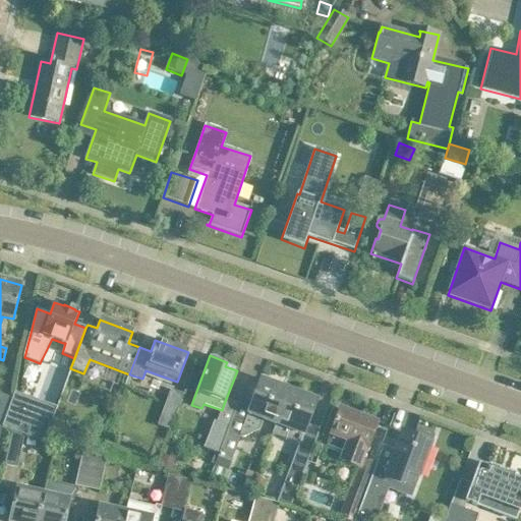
[(275,426),(288,390),(261,380),(250,408),(238,404),(229,427),(219,454),(218,459),(231,464),(240,438),(243,439),(257,431),(262,421),(275,426)]
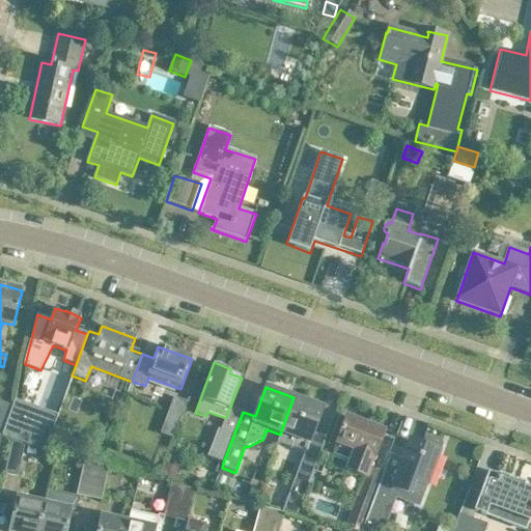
[(173,397),(160,435),(173,439),(187,402),(173,397)]
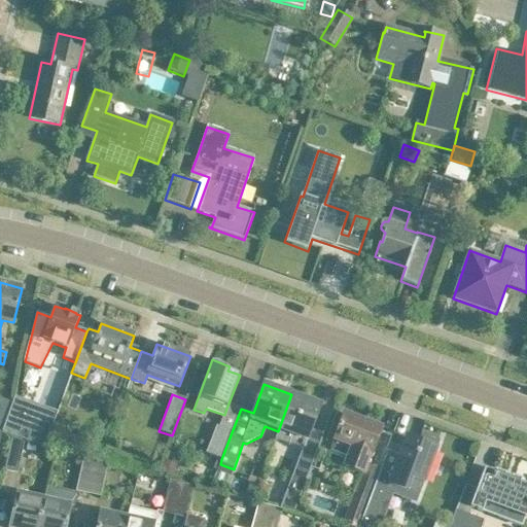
[(309,434),(320,405),(291,394),(278,431),(274,441),(288,447),(303,452),(309,434)]
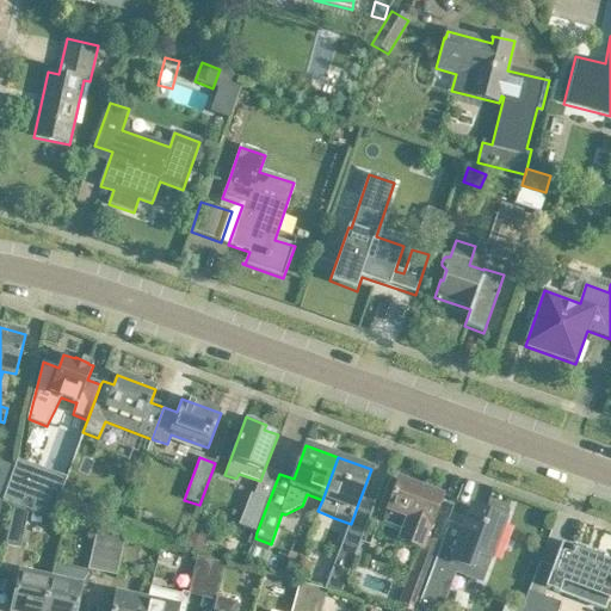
[(63,485),(13,467),(10,479),(1,499),(1,501),(50,519),(63,485)]
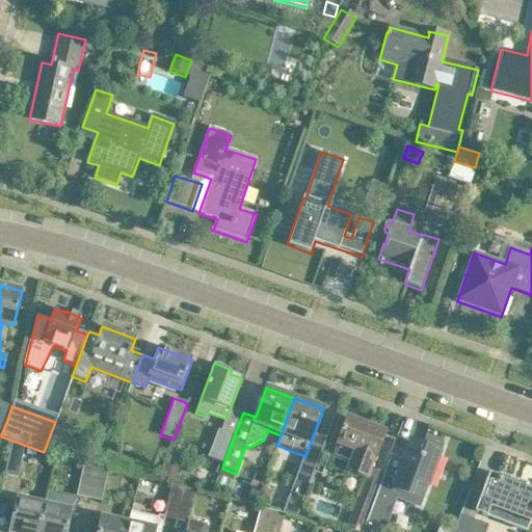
[(375,460),(386,432),(346,418),(333,455),(351,462),(349,472),(367,478),(360,499),(371,503),(381,474),(370,470),(373,459),(375,460)]
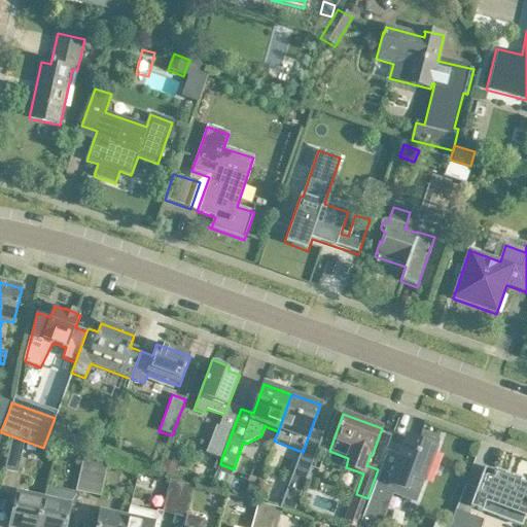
[(221,459),(232,432),(218,428),(217,427),(208,454),(221,459)]
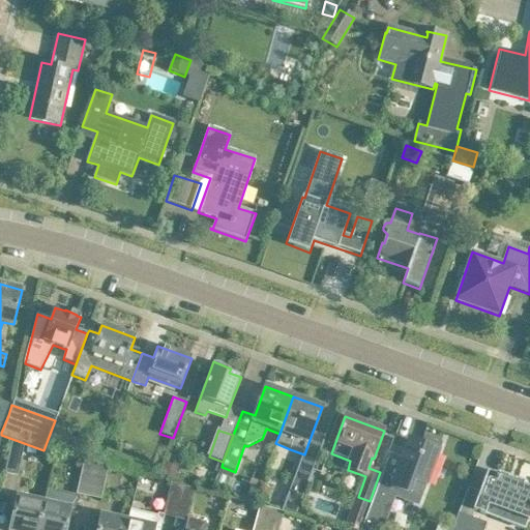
[(304,454),(290,492),(302,496),(323,442),(311,437),(304,454)]
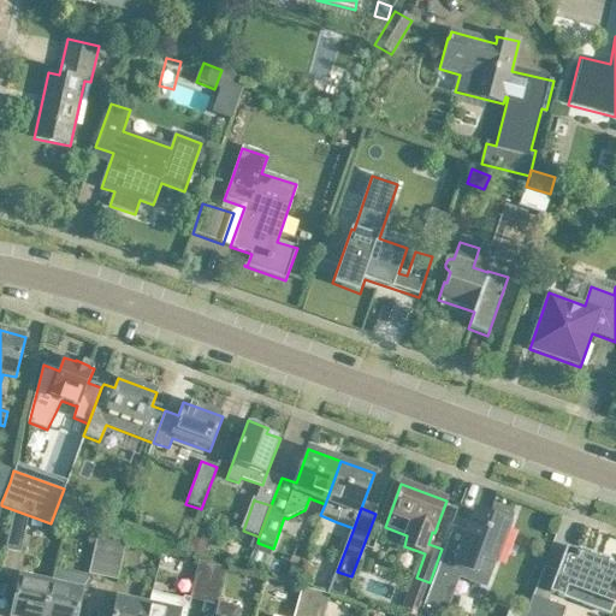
[(452,527),(419,615),(443,615),(458,576),(485,586),(489,576),(491,578),(492,573),(490,572),(493,564),(508,525),(510,526),(510,525),(487,516),(487,517),(473,513),(469,525),(471,525),(468,533),(452,527)]
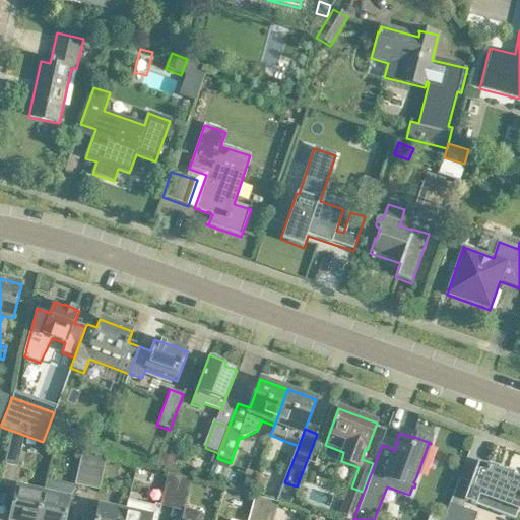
[(12,434),(4,464),(15,467),(23,437),(12,434)]
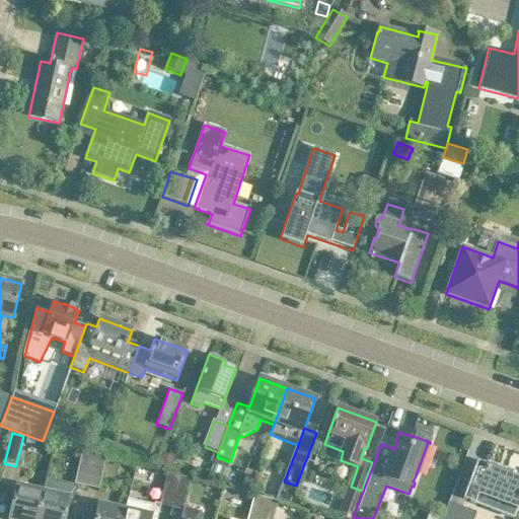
[(85,487),(92,456),(81,453),(74,484),(85,487)]
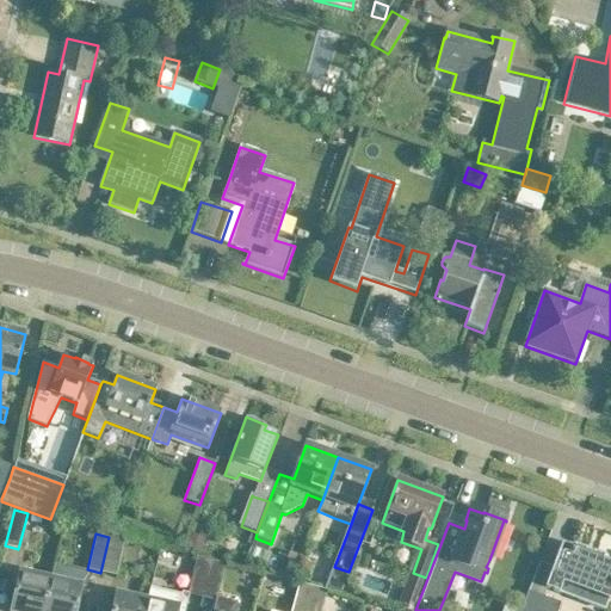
[(190,535),(185,550),(201,555),(205,539),(190,535)]
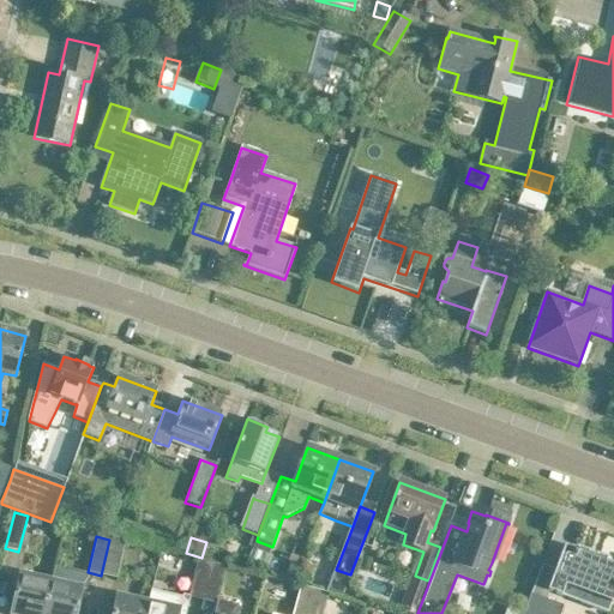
[(124,542),(109,540),(101,576),(115,579),(124,542)]
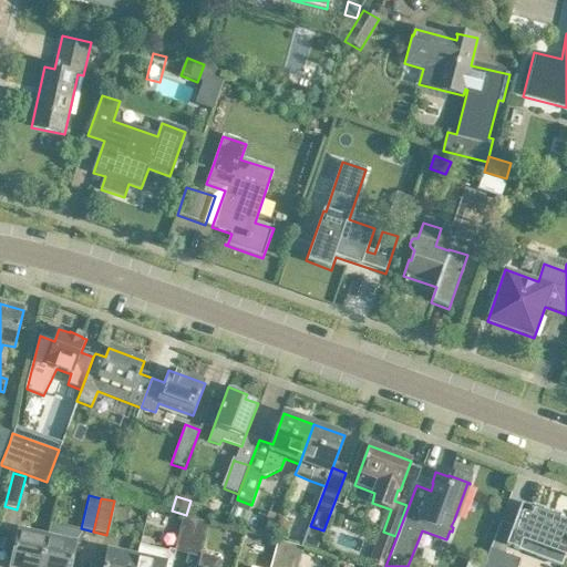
[(518,504),(504,545),(518,550),(560,566),(564,558),(565,558),(566,553),(566,522),(559,519),(560,516),(533,506),(532,509),(518,504)]
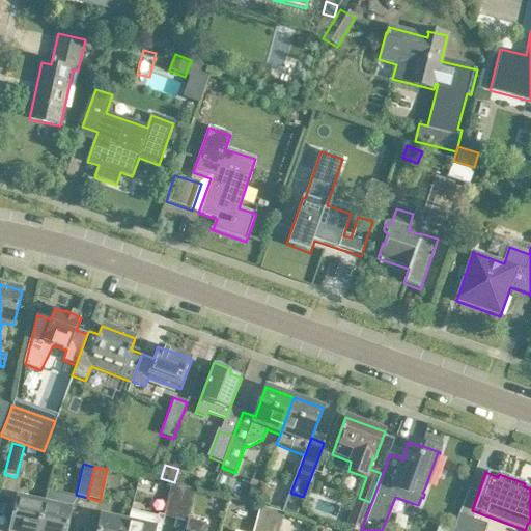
[(175,520),(184,488),(170,484),(162,516),(175,520)]
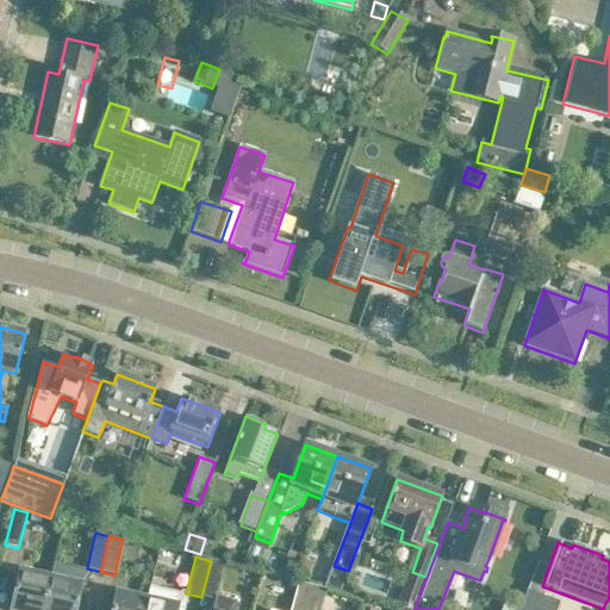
[(234,609),(237,602),(215,596),(223,564),(211,561),(201,597),(215,601),(211,609),(234,609)]
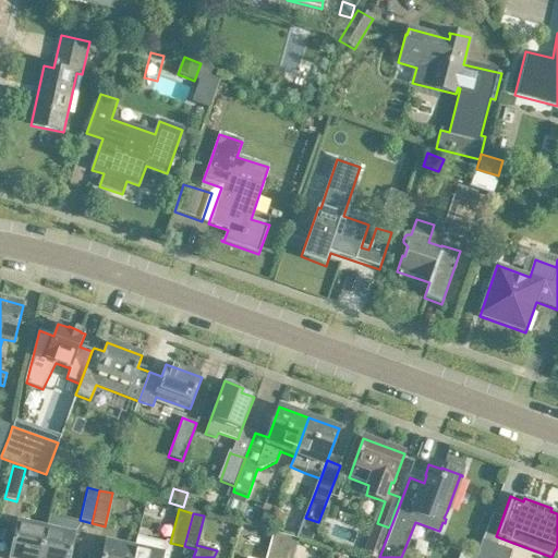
[(69,557),(74,536),(79,537),(81,522),(49,516),(46,530),(39,557),(69,557)]
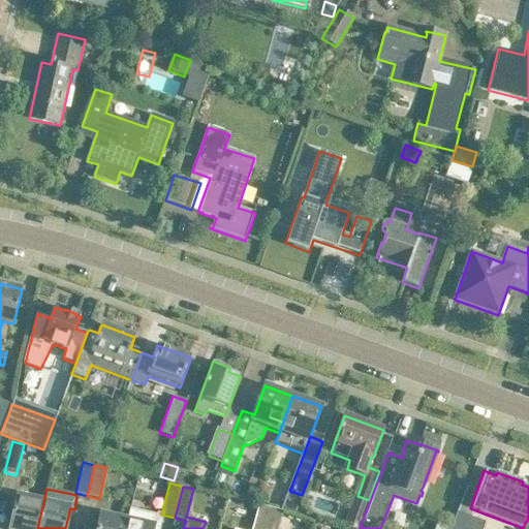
[(37,528),(43,502),(17,497),(9,528),(37,528)]
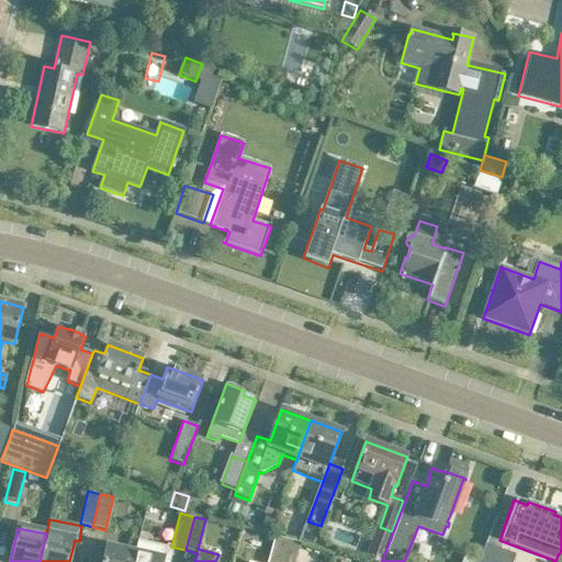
[(274,536),(267,561),(294,561),(301,542),(274,536)]
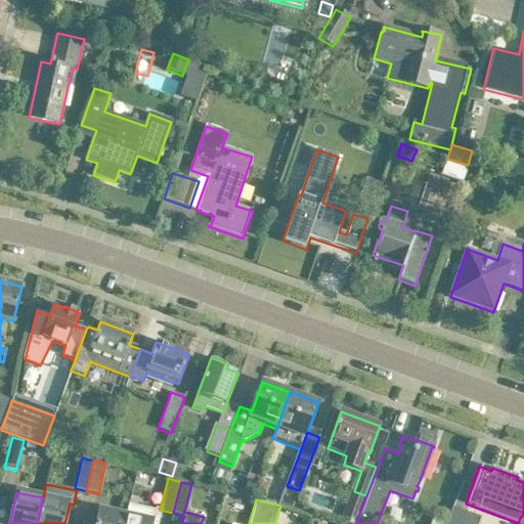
[(126,516),(124,523),(158,523),(161,514),(130,507),(131,505),(129,505),(126,516)]
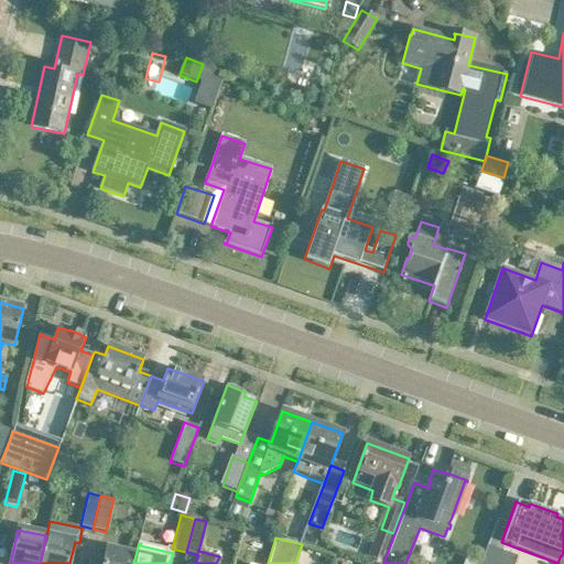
[(480,563),(516,563),(518,557),(487,548),(480,563)]
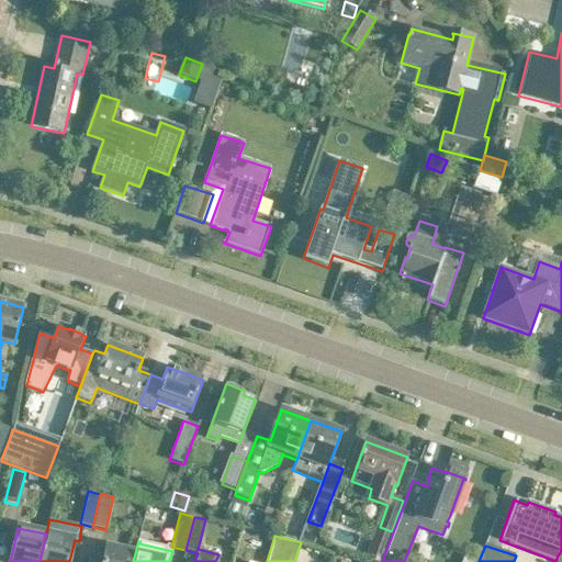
[(133,561),(135,553),(107,547),(103,561),(133,561)]
